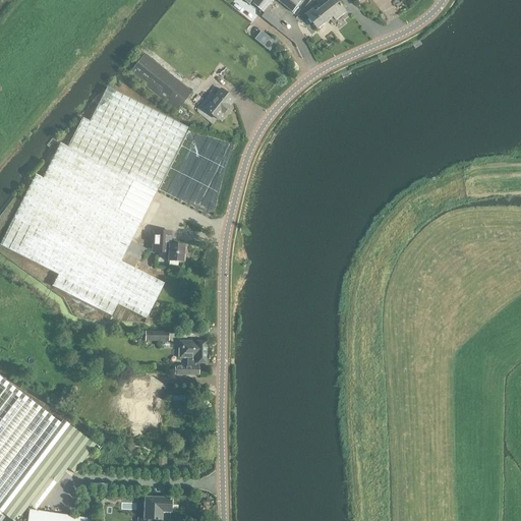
[(276,0),(293,13),(301,2),(299,0),(276,0)]
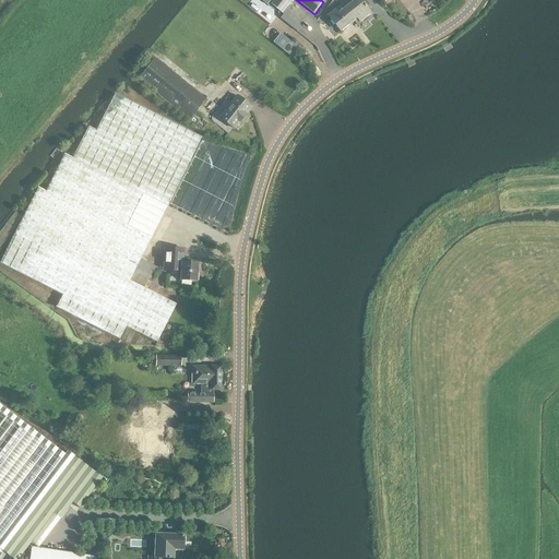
[(368,9),(370,7),(365,0),(357,0),(346,9),(356,22),(358,20),(360,23),(371,14),(368,9)]
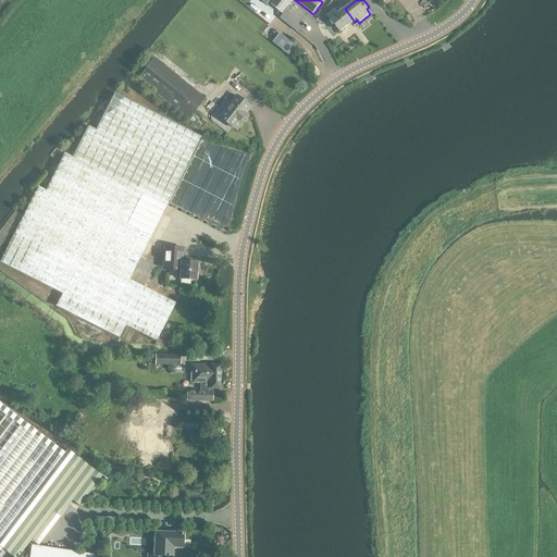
[(355,22),(345,9),(342,5),(327,16),(341,33),(355,22)]
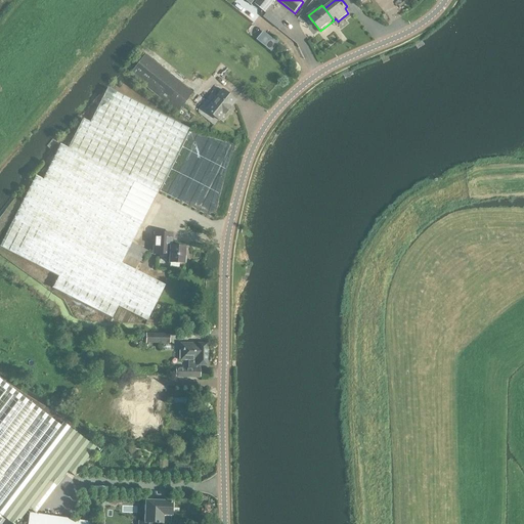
[(280,29),(285,23),(268,11),(264,16),(280,29)]
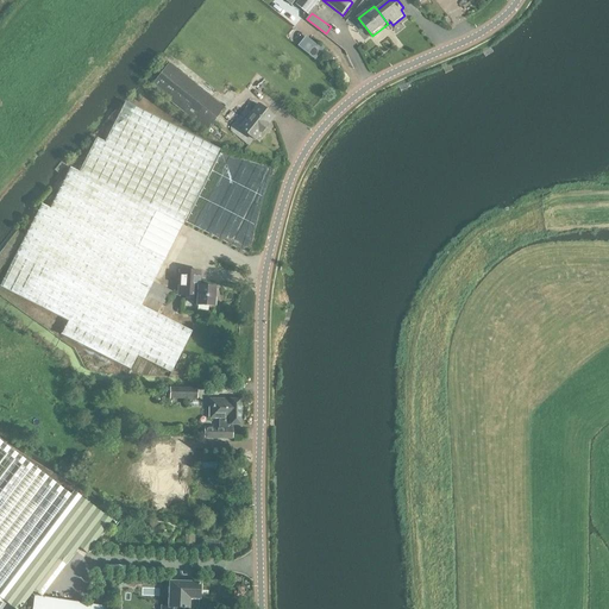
[(169,63),(151,86),(207,130),(225,108),(169,63)]
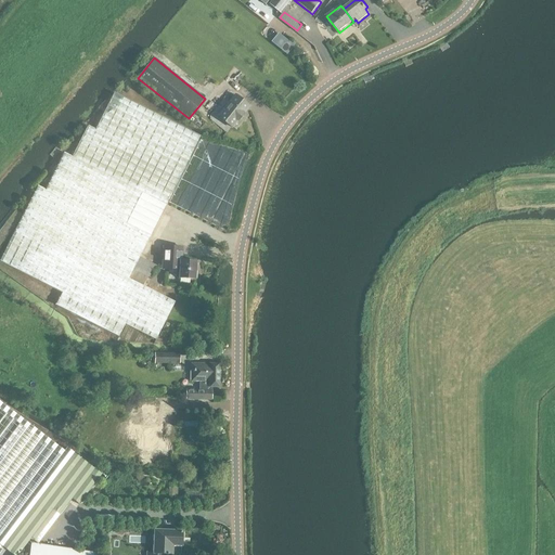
[(199,137),(114,93),(95,130),(88,127),(72,157),(64,154),(46,191),(38,186),(0,261),(62,293),(55,306),(118,337),(125,324),(156,340),(175,302),(128,280),(133,270),(151,279),(157,267),(139,258),(162,214),(199,137)]
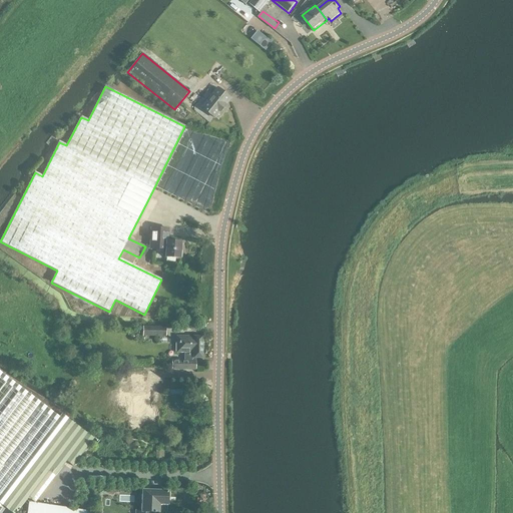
[(217,89),(201,107),(214,118),(229,99),(217,89)]
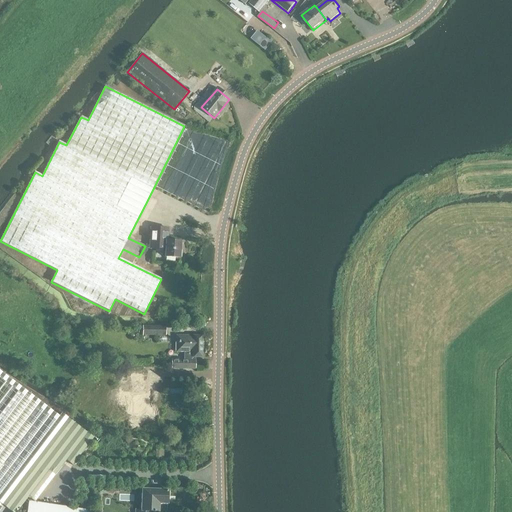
[(168,241),(168,229),(151,228),(150,248),(165,249),(165,257),(180,258),(181,242),(168,241)]
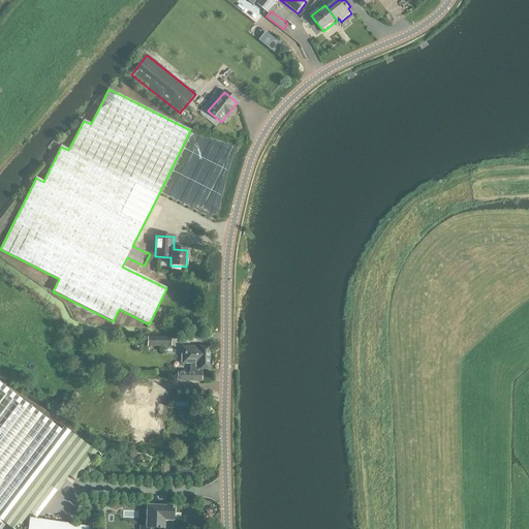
[(148,347),(170,347),(170,338),(148,338),(148,347)]
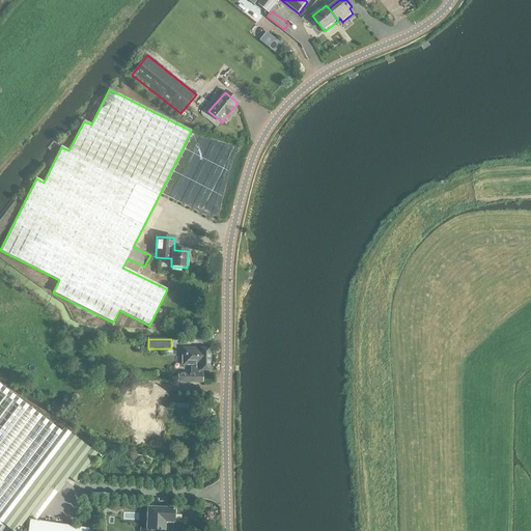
[(212,371),(211,348),(183,348),(183,366),(197,366),(197,374),(178,373),(178,383),(203,384),(202,374),(201,374),(201,371),(212,371)]
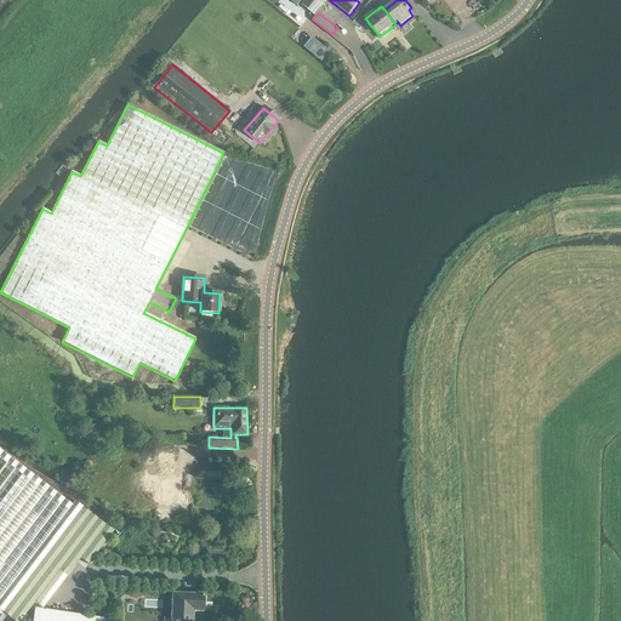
[(0,620),(1,620),(4,620),(20,620),(60,570),(67,576),(80,559),(89,565),(114,531),(74,501),(72,505),(0,450),(0,620)]
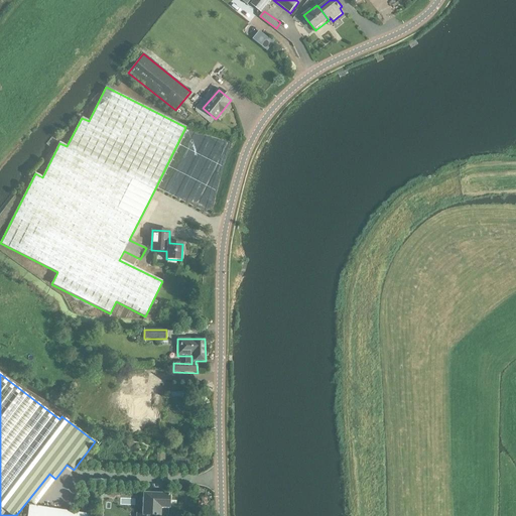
[(121,409),(120,425),(127,425),(127,426),(157,427),(158,410),(145,409),(146,389),(144,389),(144,380),(128,379),(127,389),(131,390),(130,408),(128,408),(128,410),(121,409)]
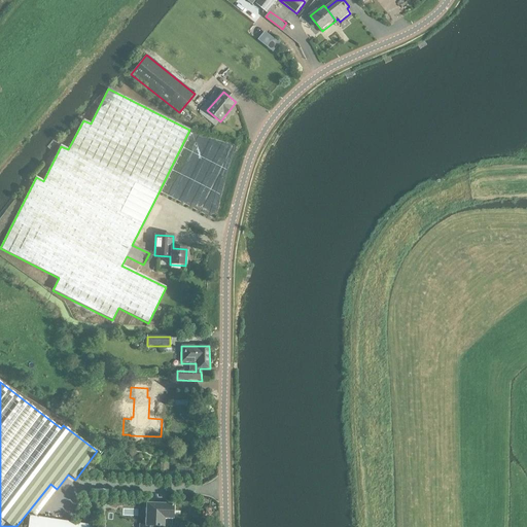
[(146,526),(151,526),(172,526),(173,505),(147,504),(146,526)]
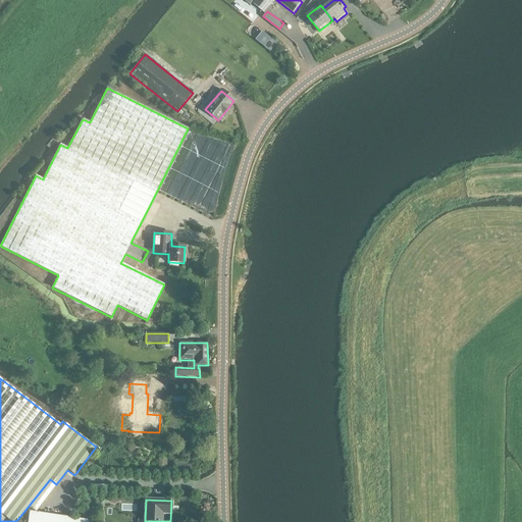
[(89,521),(90,520),(40,512),(30,511),(28,521),(89,521)]
